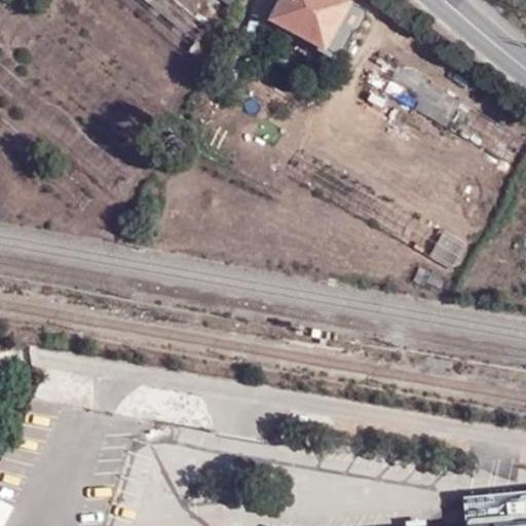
[(331,24),(346,33),(359,13),(336,0),(273,0),(265,17),(316,47),(331,24)]
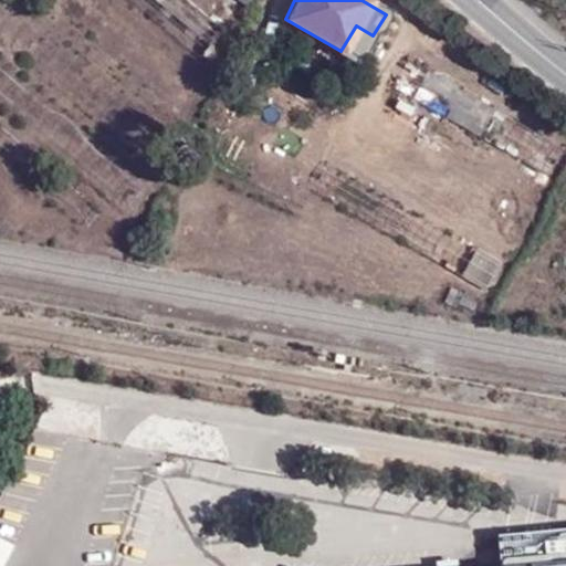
[(357,61),(373,35),(356,25),(341,51),(357,61)]
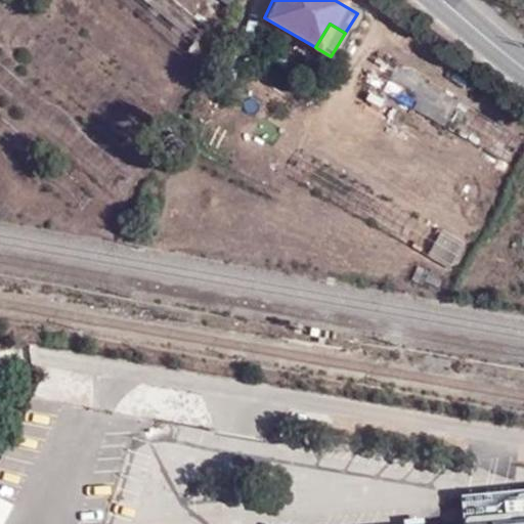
[(523,523),(523,488),(462,494),(465,523),(523,523)]
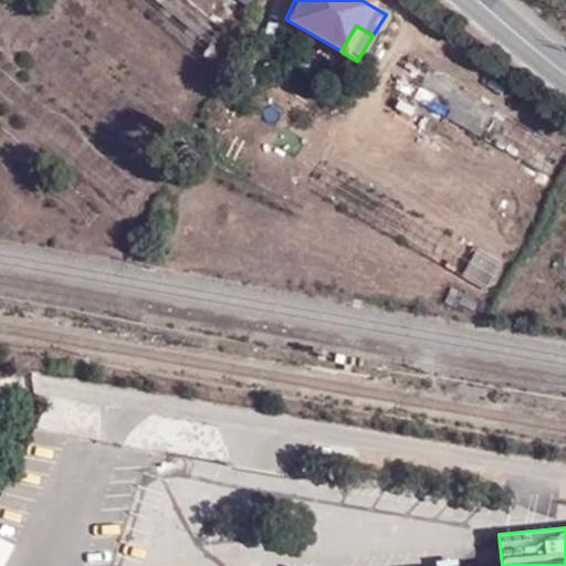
[(0,535),(0,565),(3,565),(14,542),(0,535)]
